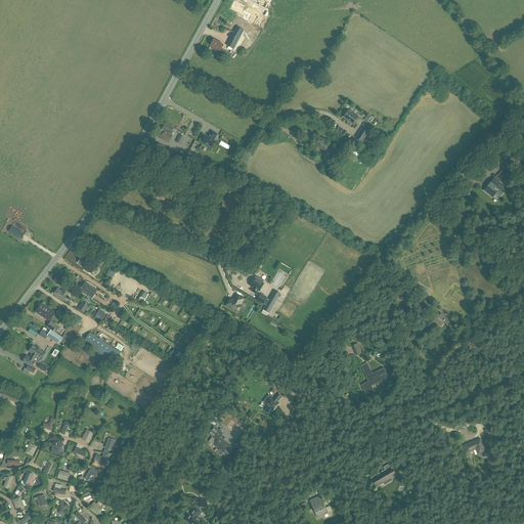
[(245,11),(247,6),(234,0),(233,0),(229,9),(244,16),(243,19),(253,25),(257,17),(247,11),(247,12),(245,11)]
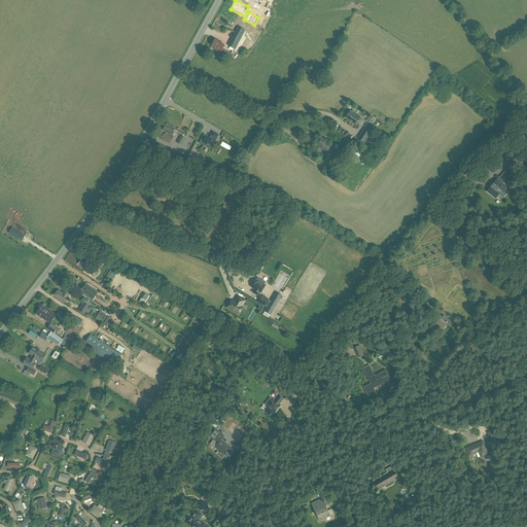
[(270,3),(264,0),(262,0),(261,2),(260,5),(267,8),(270,3)]
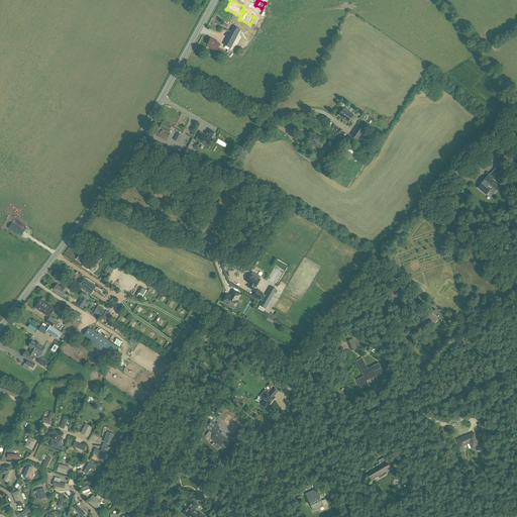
[(233,25),(223,44),(231,48),(241,30),(233,25)]
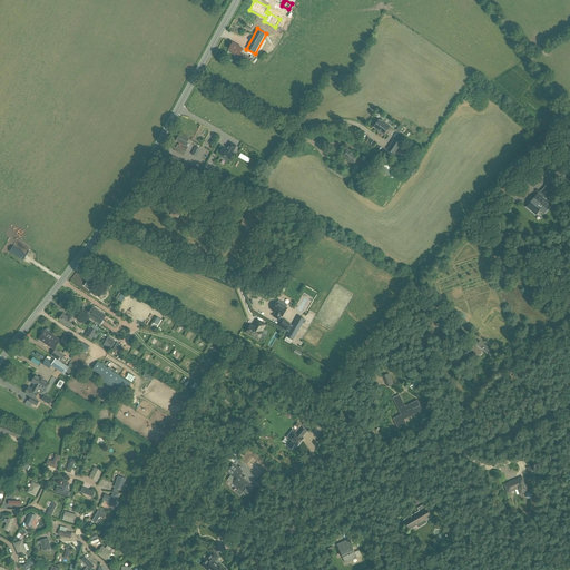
[(267,37),(275,42),(281,36),(273,30),(267,37)]
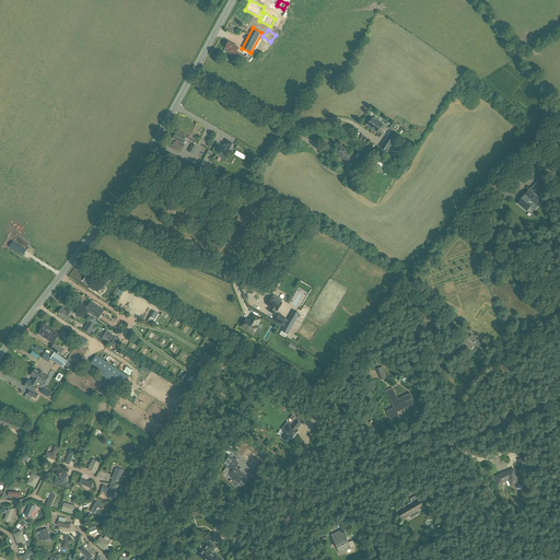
[(229,42),(224,49),(228,50),(228,51),(244,61),(246,57),(236,51),(238,48),(229,42)]
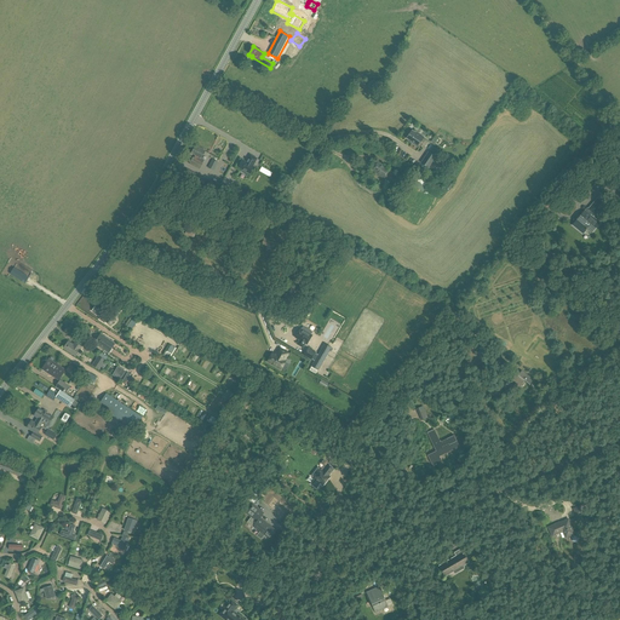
[(412,131),(407,138),(413,143),(418,147),(424,137),(419,135),(418,135),(412,131)]
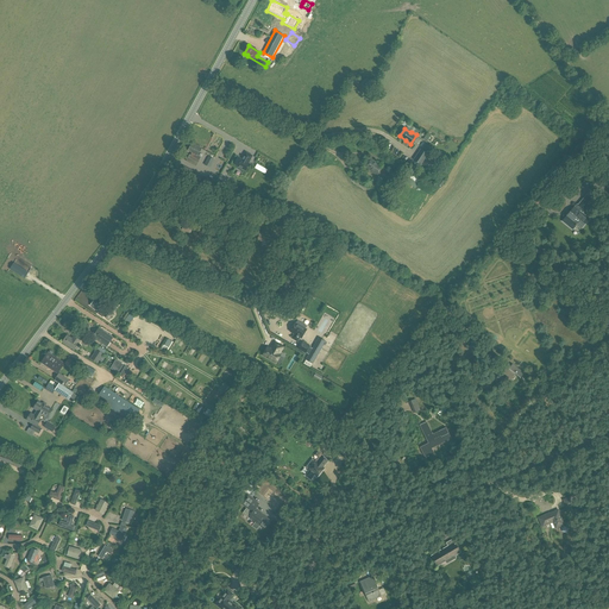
[(190,155),(187,161),(195,165),(201,157),(198,155),(201,149),(193,143),(188,151),(193,154),(192,156),(190,155)]
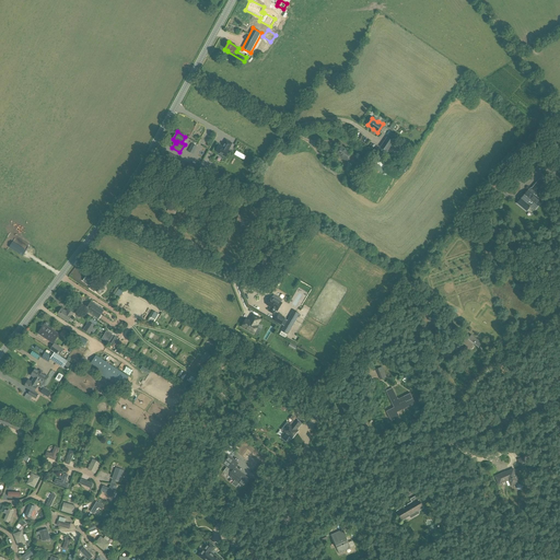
[(387,138),(381,148),(387,152),(394,142),(387,138)]
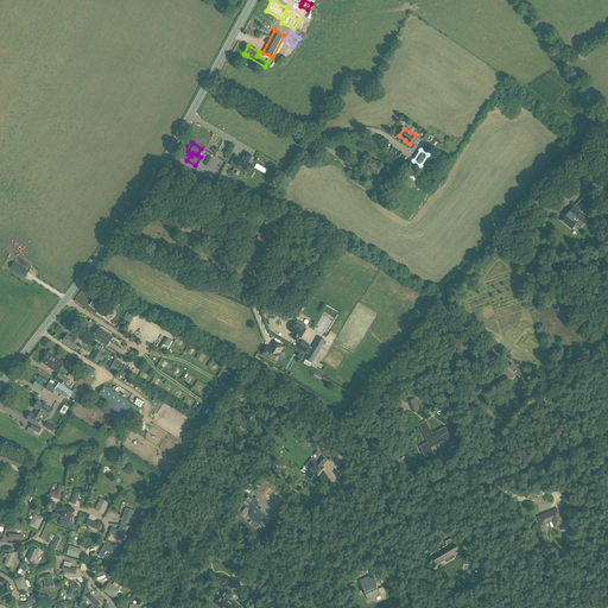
[(238,157),(233,164),(238,166),(236,169),(241,171),(242,169),(245,171),(249,164),(248,163),(252,156),(246,152),(244,157),(242,159),(238,157)]
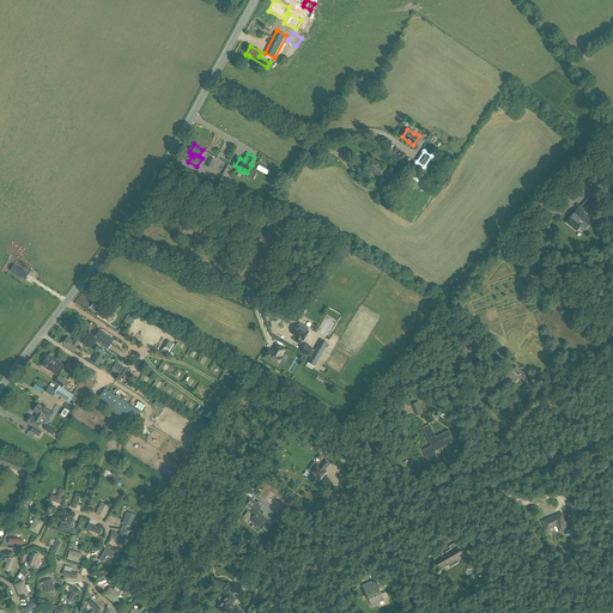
[(431,157),(428,163),(437,169),(441,163),(431,157)]
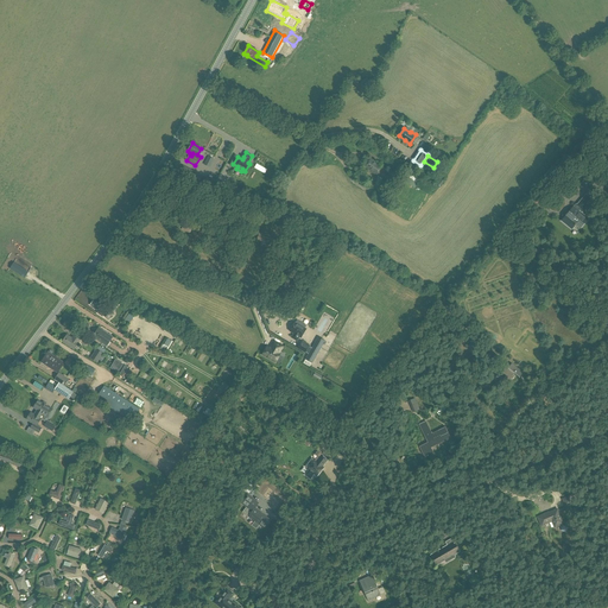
[(366,168),(365,169),(368,171),(368,170),(375,175),(378,172),(385,177),(387,178),(391,172),(372,159),(366,168)]
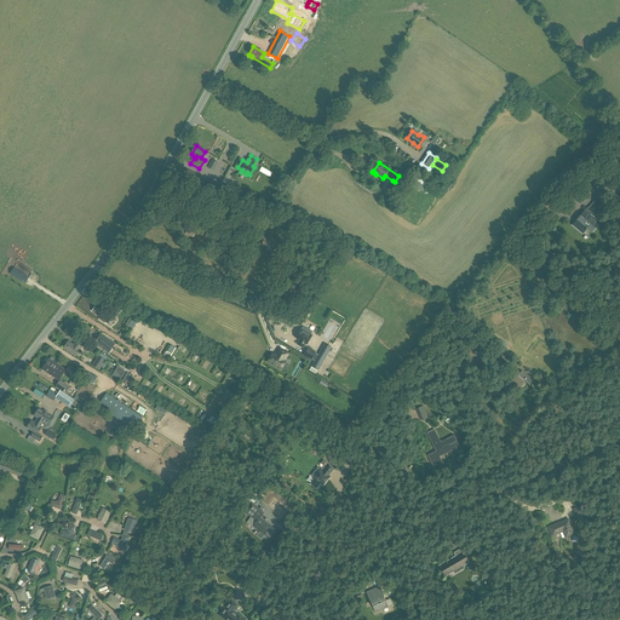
[(187,168),(182,177),(201,188),(206,179),(187,168)]
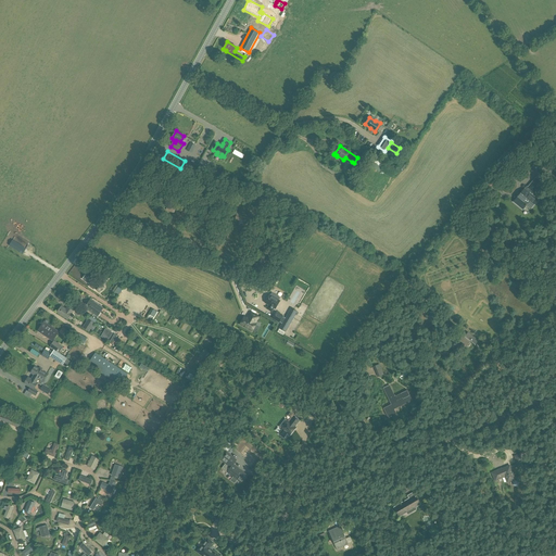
[(379,164),(378,163),(375,165),(381,172),(388,166),(382,161),(379,164)]
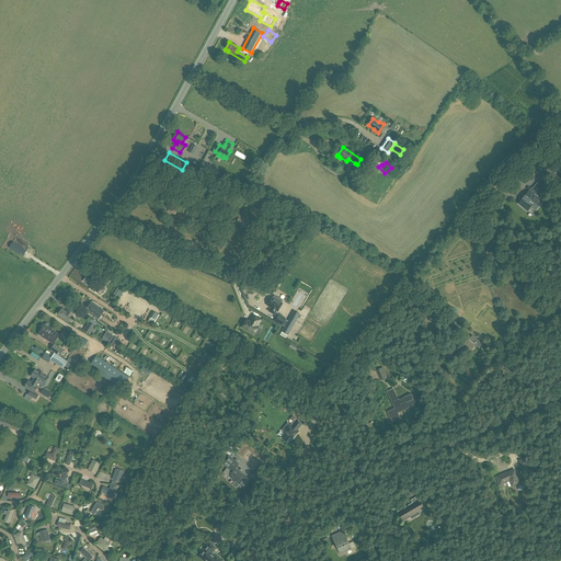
[(212,171),(203,167),(199,172),(208,178),(212,171)]
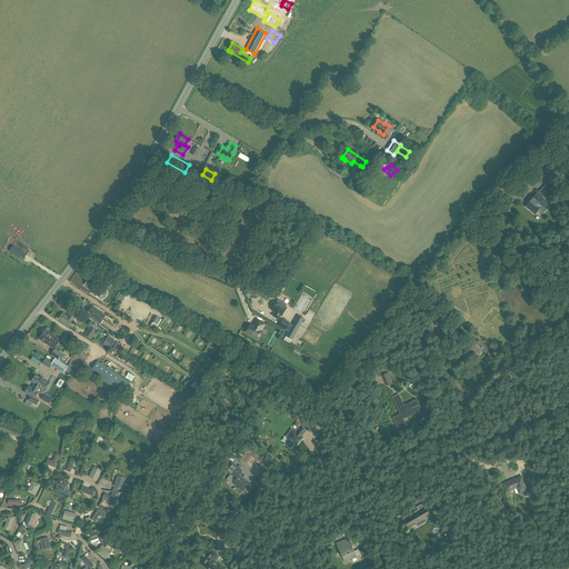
[(552,173),(548,169),(543,176),(548,179),(552,173)]
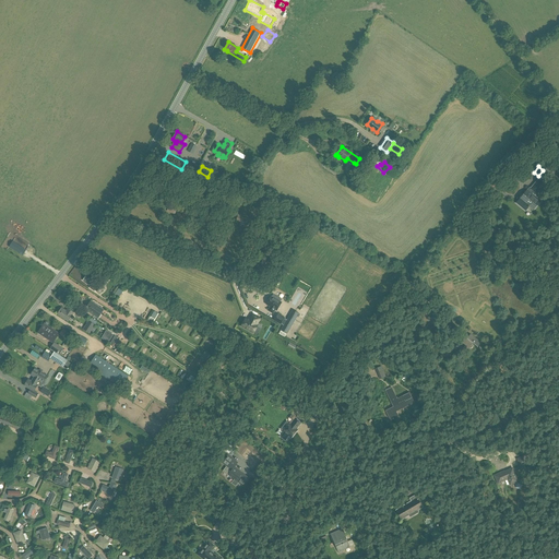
[(528,189),(518,202),(526,210),(528,206),(530,207),(531,206),(534,209),(542,200),(528,189)]
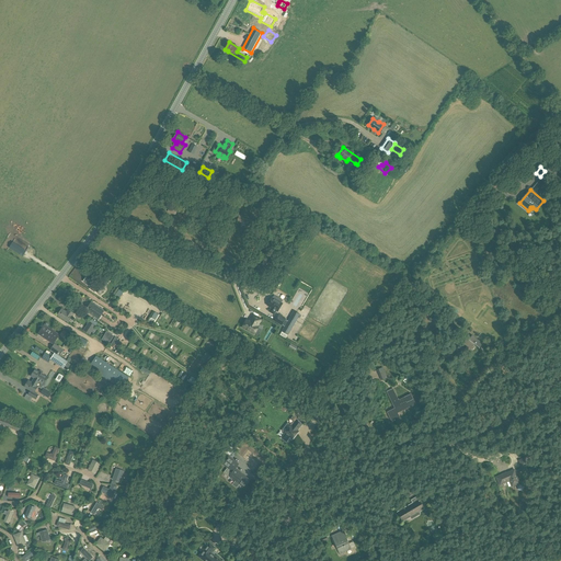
[(241,215),(238,222),(250,227),(252,219),(241,215)]
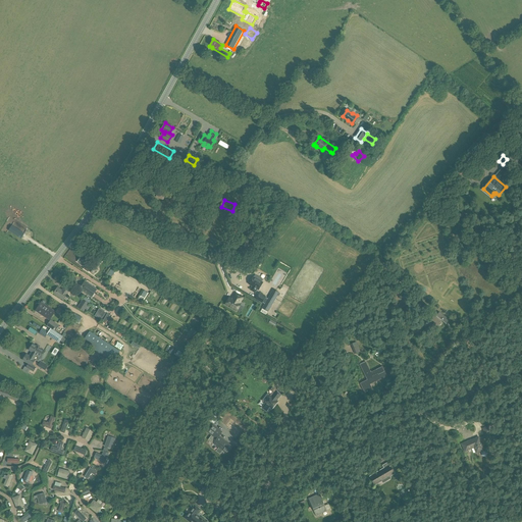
[(9,235),(6,240),(17,246),(20,241),(9,235)]
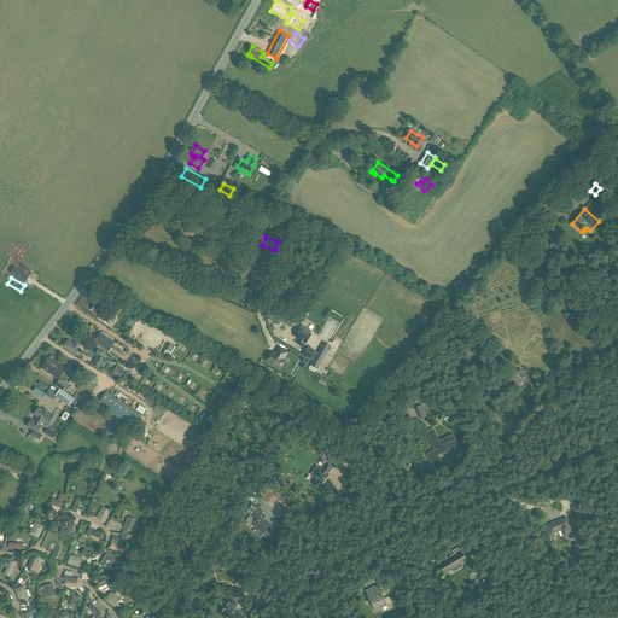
[(99,302),(92,310),(100,316),(106,309),(99,302)]
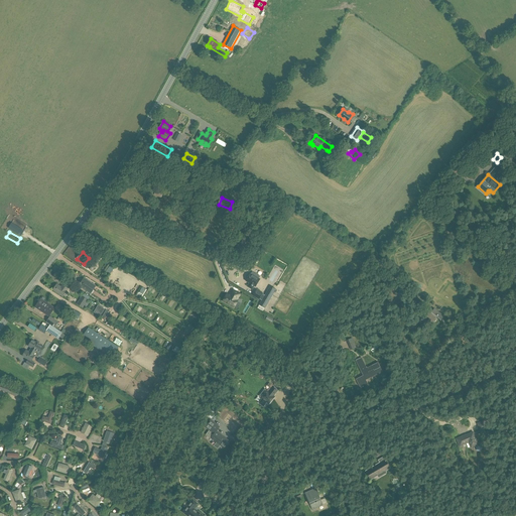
[(93,261),(88,267),(93,271),(98,265),(93,261)]
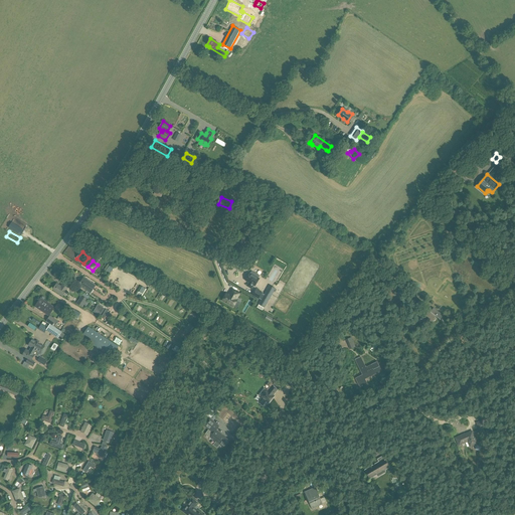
[(250,274),(245,281),(250,284),(248,286),(247,287),(252,290),(254,287),(255,287),(261,280),(259,279),(261,277),(252,273),(251,275),(250,274)]
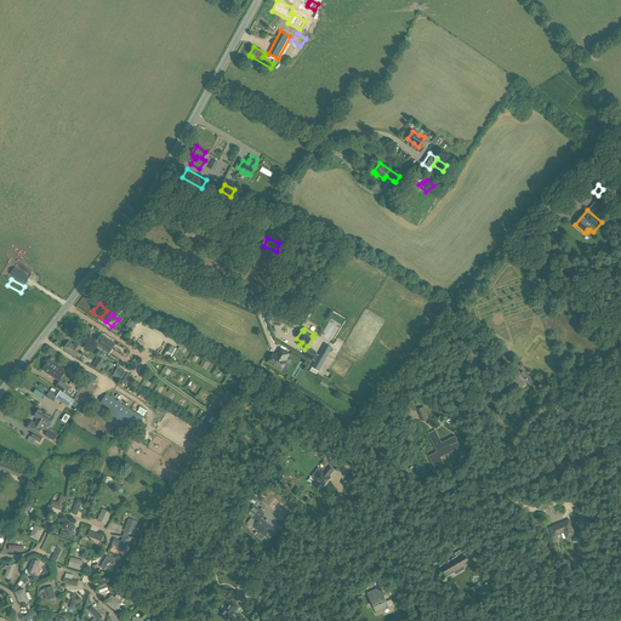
[(95,343),(95,345),(109,353),(114,346),(112,343),(112,342),(104,337),(103,339),(101,336),(98,340),(97,340),(96,341),(95,341),(95,342),(95,343)]
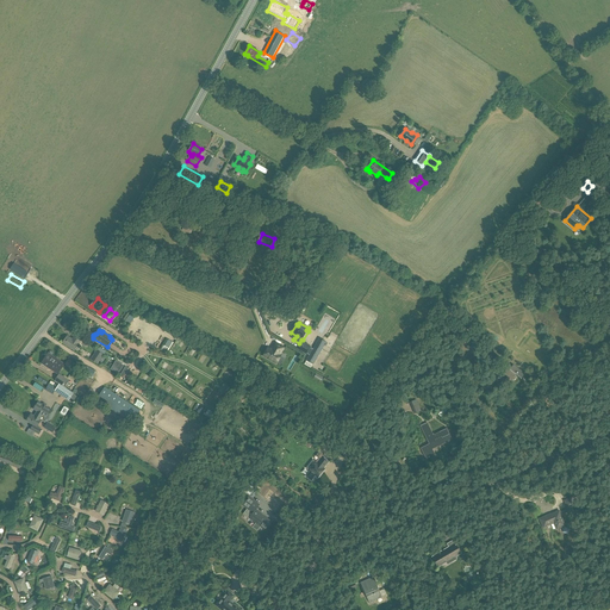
[(68,336),(63,343),(75,350),(80,343),(79,343),(82,340),(76,335),(73,340),(68,336)]
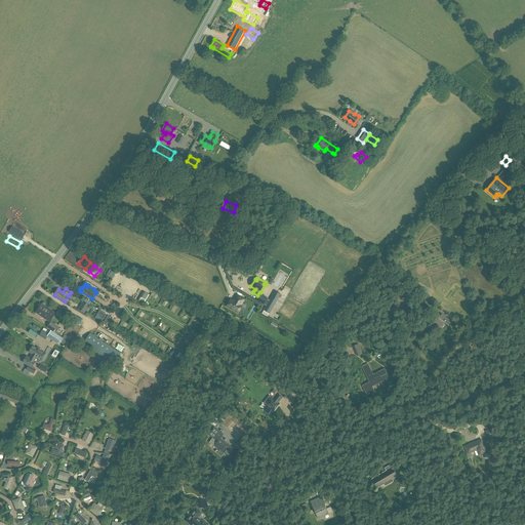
[(261,295),(257,301),(264,306),(265,306),(267,307),(264,312),(270,315),(281,295),(276,292),(270,301),(268,299),(261,295)]
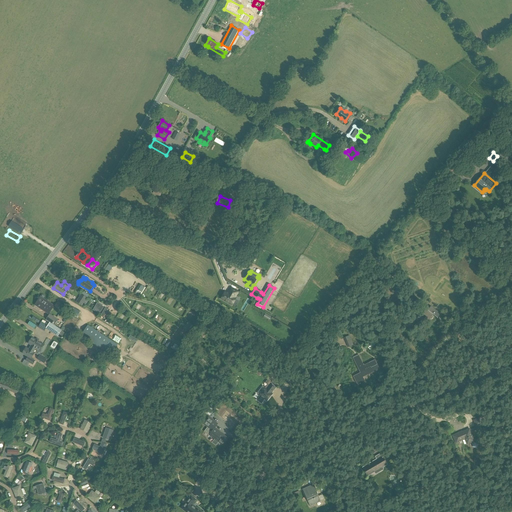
[(225,292),(221,299),(232,306),(236,299),(235,298),(238,292),(232,288),(228,294),(225,292)]
